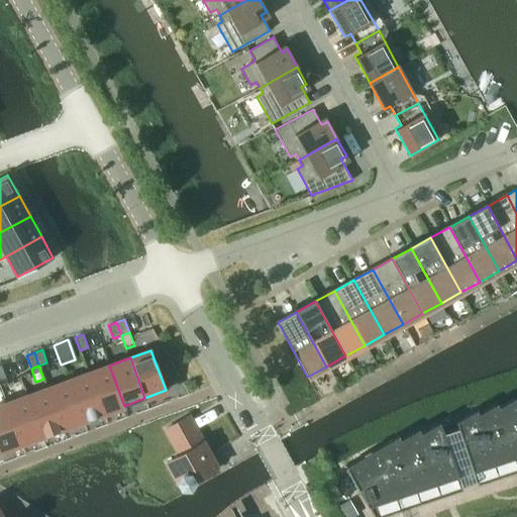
[(124,406),(109,366),(89,373),(103,413),(124,406)]
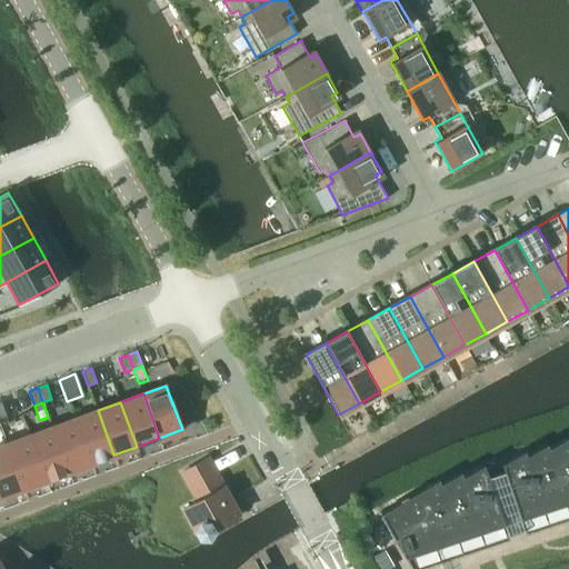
[(91,463),(113,455),(98,410),(75,419),(91,463)]
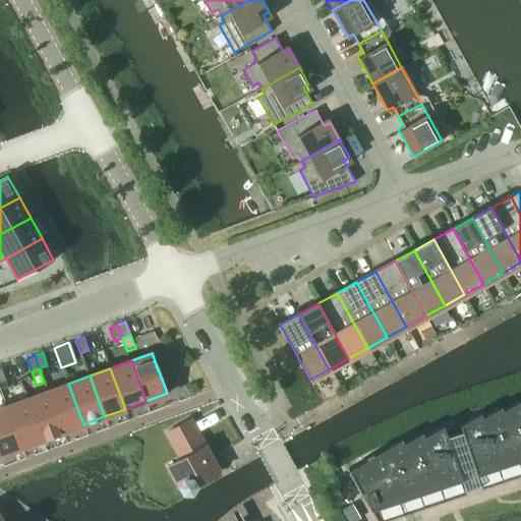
[(83,424),(68,384),(48,392),(62,431),(83,424)]
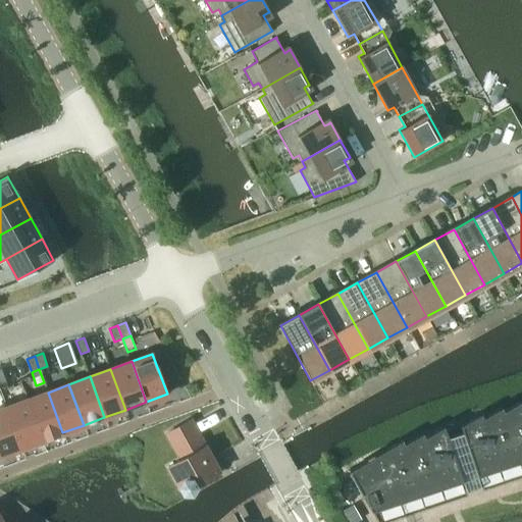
[(42,440),(62,432),(48,393),(27,400),(42,440)]
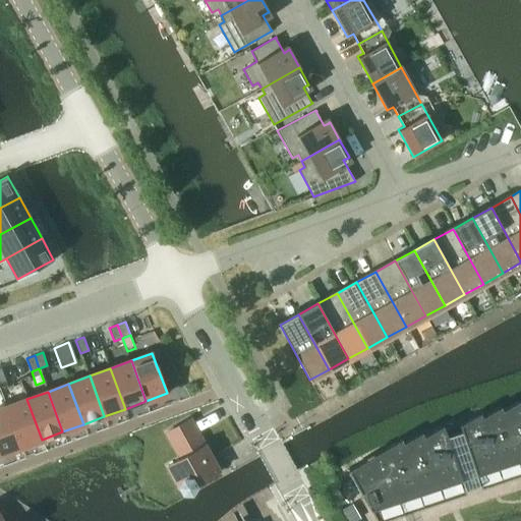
[(42,440),(26,399),(6,407),(20,447),(42,440)]
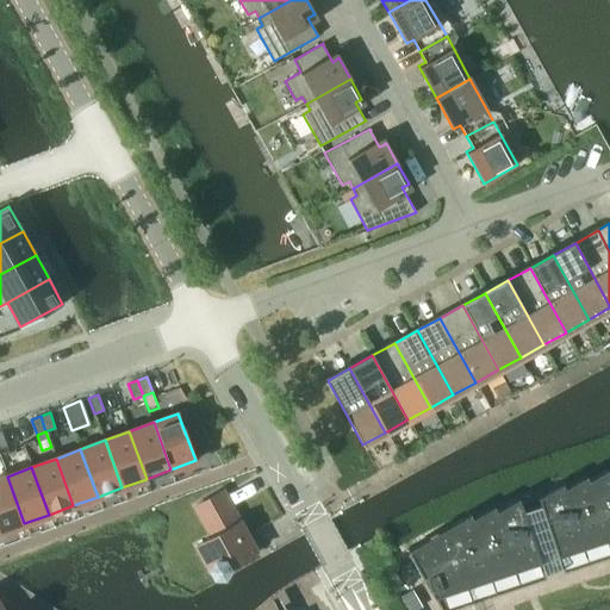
[(470,598),(473,597),(545,573),(540,561),(558,555),(561,568),(609,552),(609,471),(539,496),(520,502),(447,526),(411,547),(408,549),(430,589),(434,596),(465,585),(466,586),(470,598)]
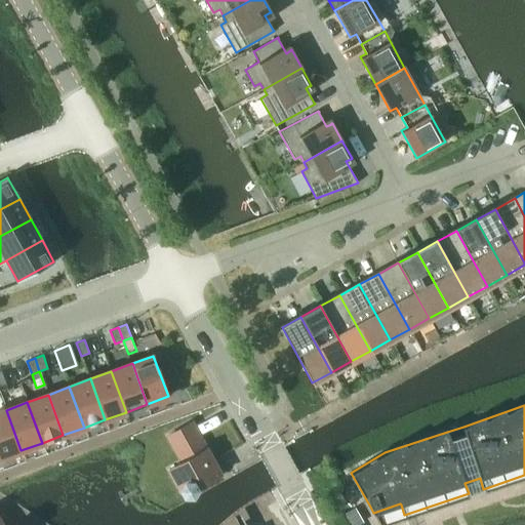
[(0,457),(21,450),(6,410),(0,411),(0,457)]
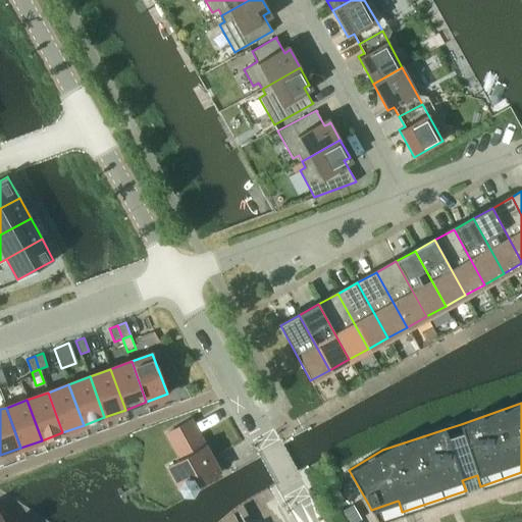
[(183,490),(218,472),(190,420),(167,432),(181,459),(168,466),(183,490)]
